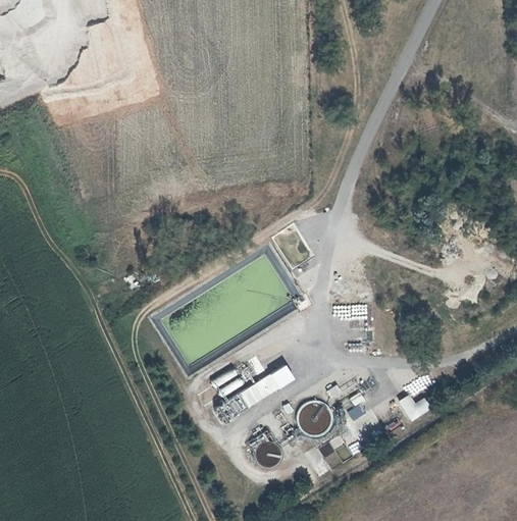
[(270,374),(279,388),(295,379),(286,365),(270,374)]
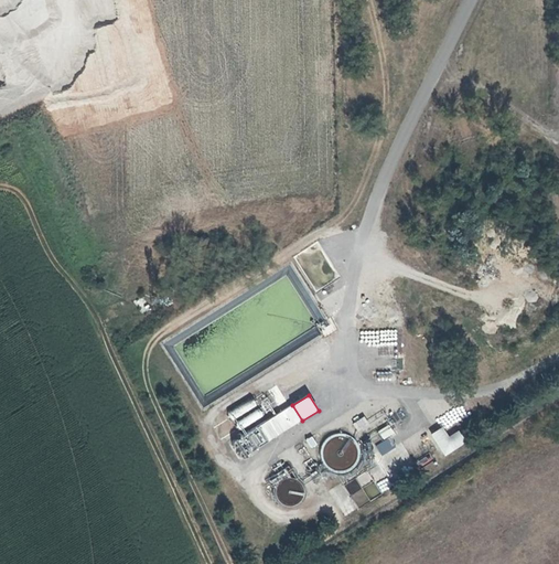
[(238,421),(264,407),(259,398),(234,413),(238,421)]
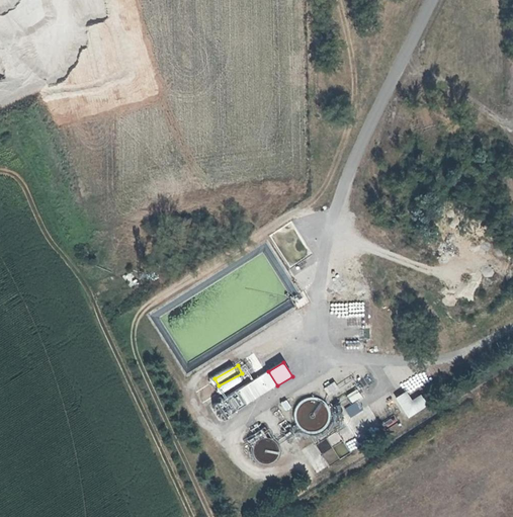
[(277,385),(268,371),(224,399),(233,414),(277,385)]
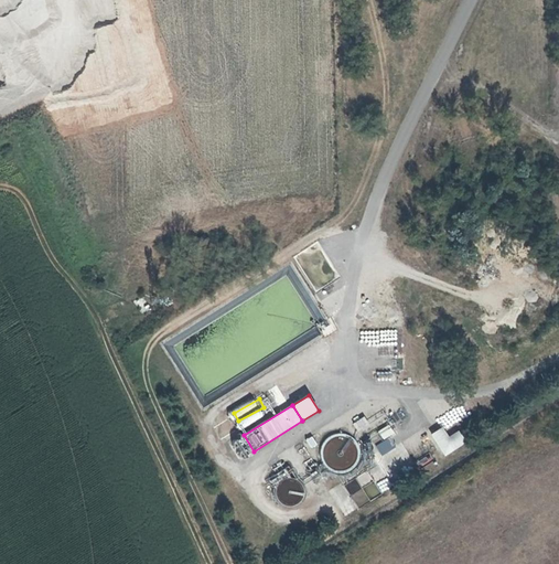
[(265,410),(244,422),(248,429),(269,417),(265,410)]
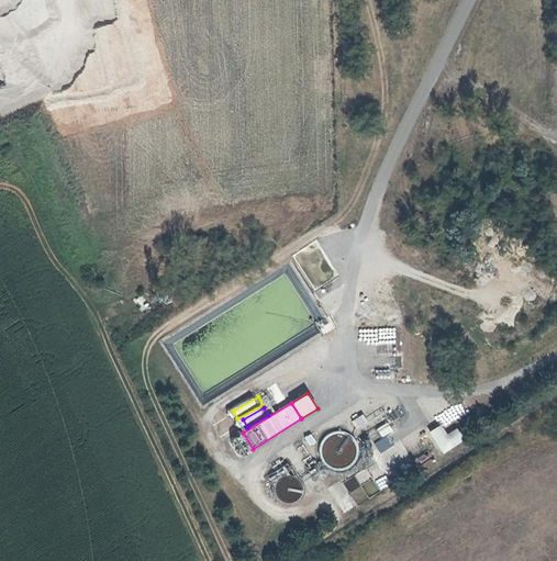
[(358,428),(368,422),(364,415),(354,422),(358,428)]
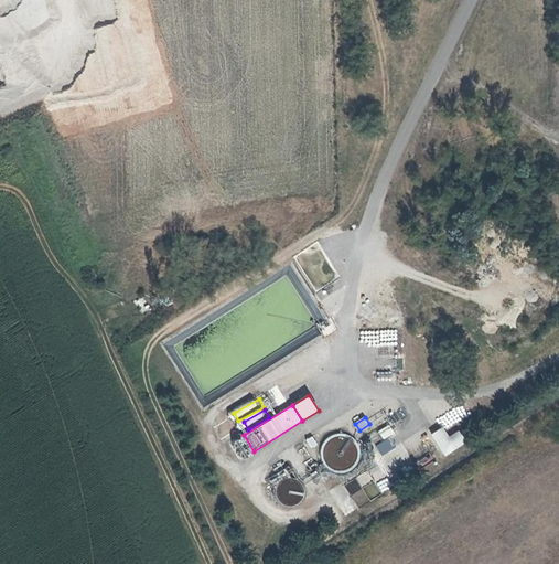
[(395,433),(390,426),(380,432),(385,439),(395,433)]
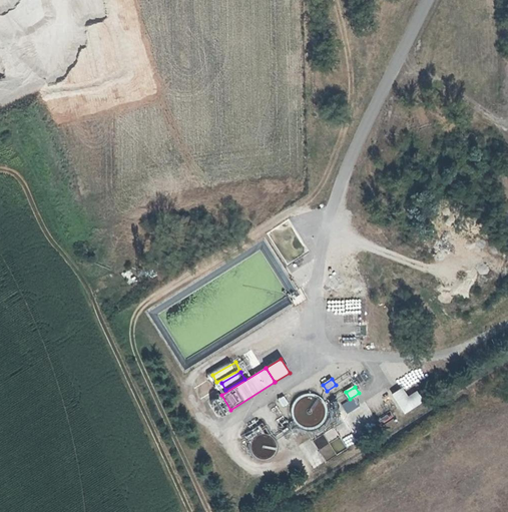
[(403,390),(395,396),(405,413),(422,402),(417,393),(408,399),(403,390)]
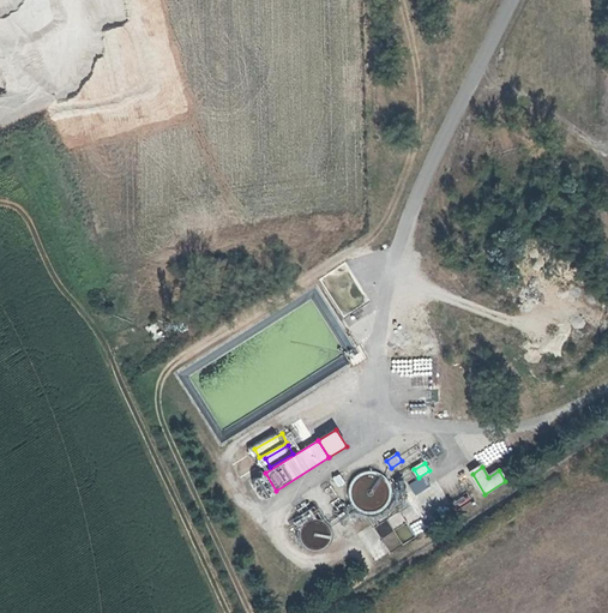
[(343,488),(351,485),(347,474),(338,479),(343,488)]
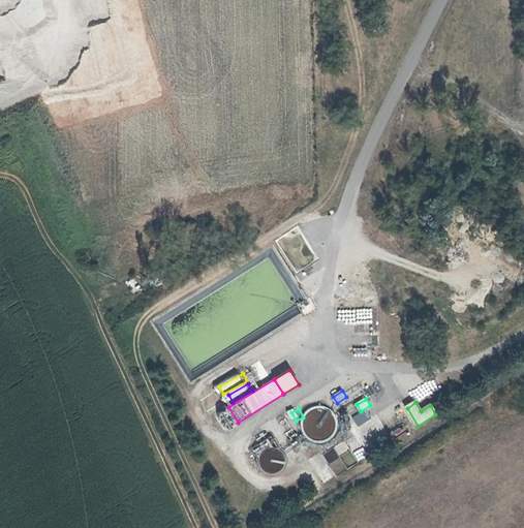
[(219,413),(219,414),(219,416),(219,417),(220,418),(222,420),(223,420),(225,420),(226,418),(226,417),(227,416),(227,414),(226,412),(225,411),(224,411),(222,411),(220,412),(219,413)]
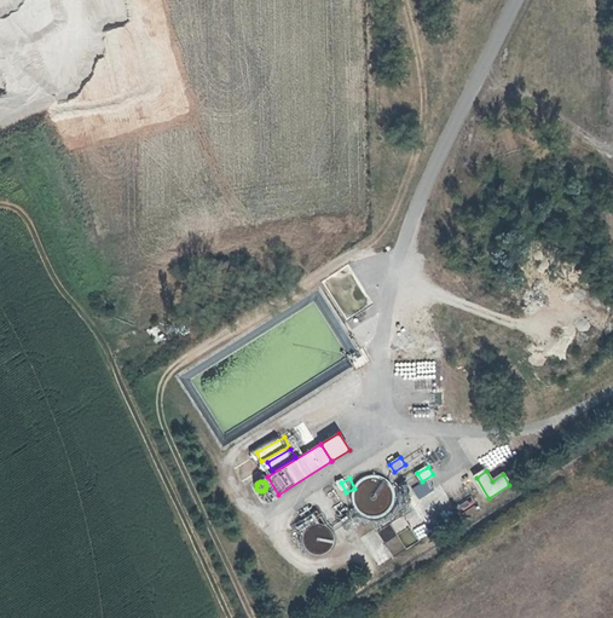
[(269,492),(267,492),(266,492),(265,494),(264,495),(262,496),(262,498),(264,500),(265,501),(267,502),(269,502),(271,501),(272,500),(272,498),(273,496),(272,495),(271,492),(269,492)]
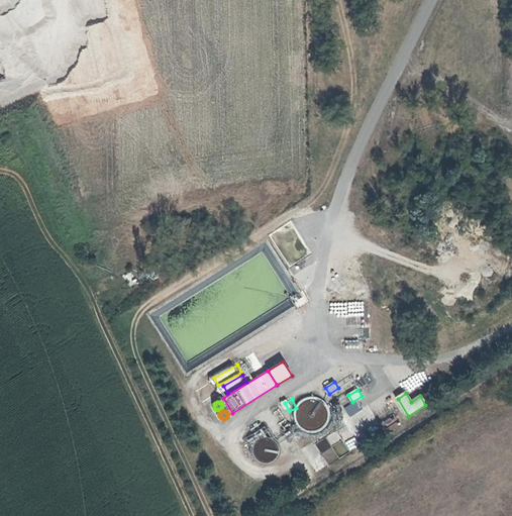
[(331,466),(342,461),(337,449),(327,452),(331,466)]
